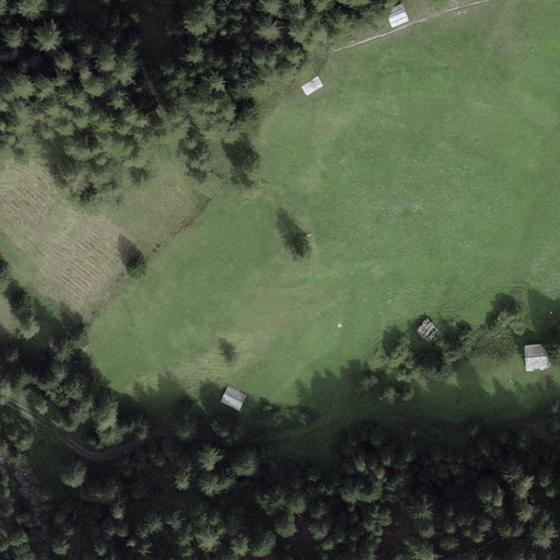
[(408,22),(404,10),(389,16),(394,27),(408,22)]
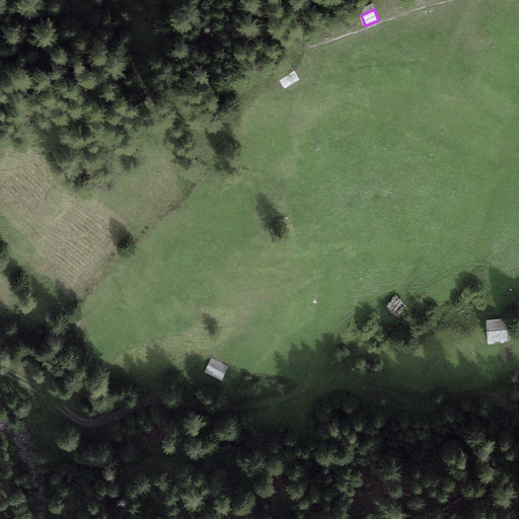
[(298,77),(292,69),(280,76),(286,85),(298,77)]
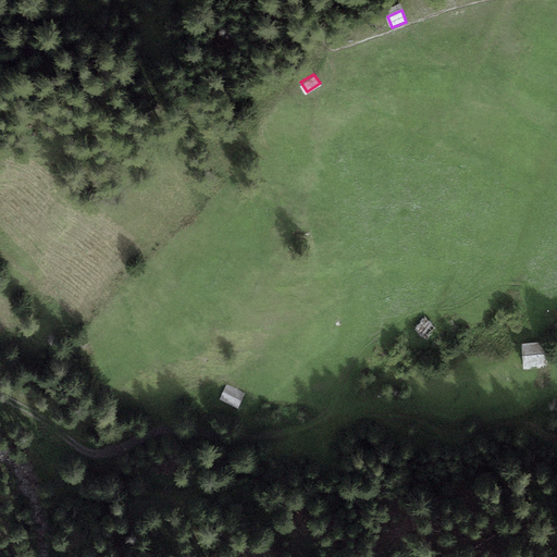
[(428,325),(417,317),(410,324),(420,333),(428,325)]
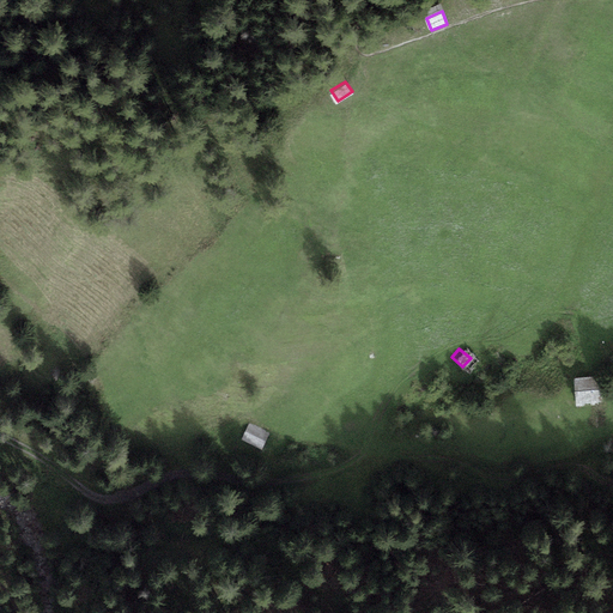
[(600,404),(599,378),(577,380),(578,405),(600,404)]
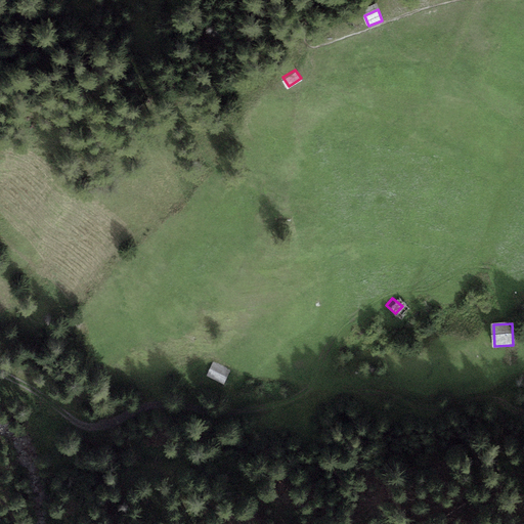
[(224,385),(232,369),(215,359),(206,375),(224,385)]
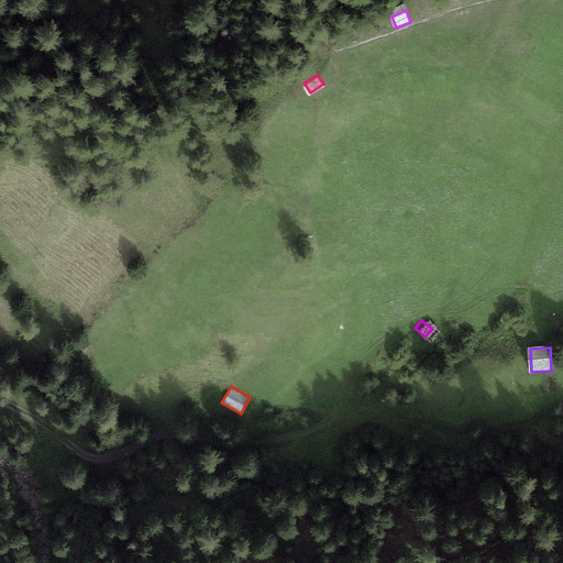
All buildings are outlined.
